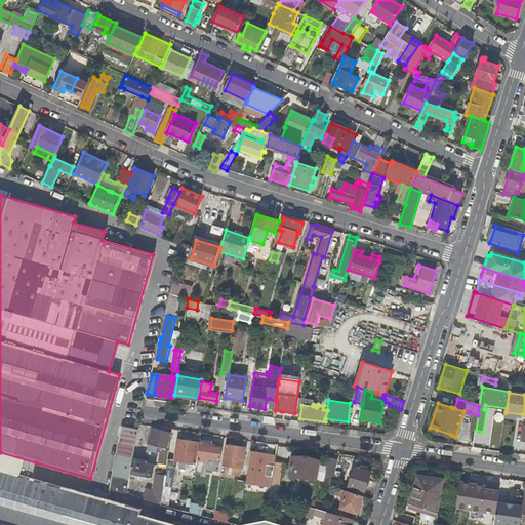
[(471,430),(476,431),(478,415),(468,412),(468,416),(473,417),(471,430)]
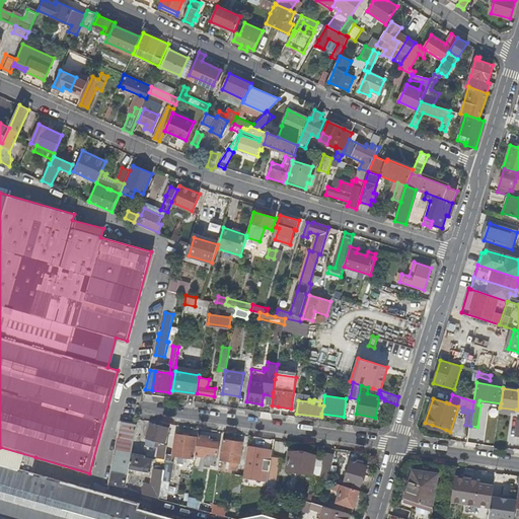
[(129,469),(132,453),(137,425),(121,421),(108,484),(126,488),(129,469)]
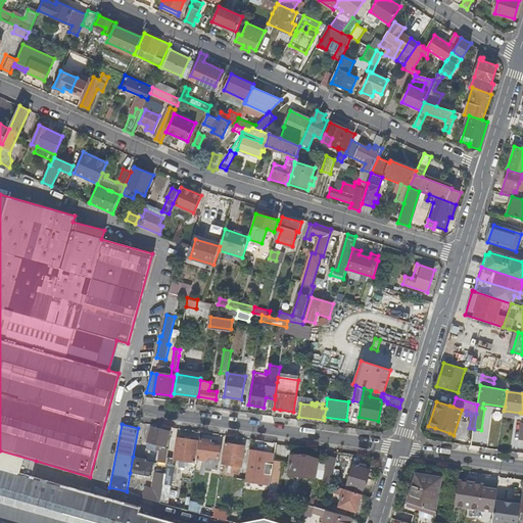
[(169,449),(171,439),(169,439),(171,431),(152,426),(147,442),(165,447),(165,448),(169,449)]
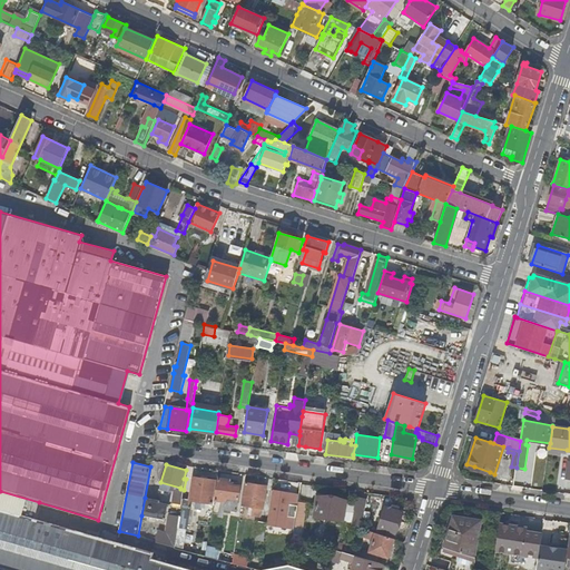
[(190,500),(194,478),(193,478),(186,477),(186,479),(184,492),(182,504),(189,505),(190,500)]
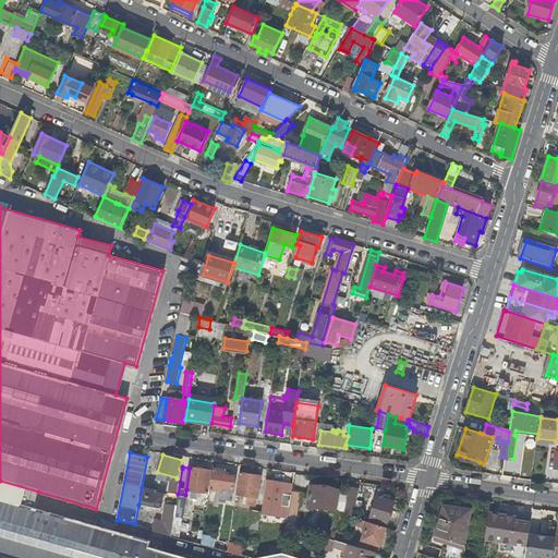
[(211,471),(190,468),(186,489),(194,492),(194,496),(199,497),(201,492),(207,493),(211,471)]
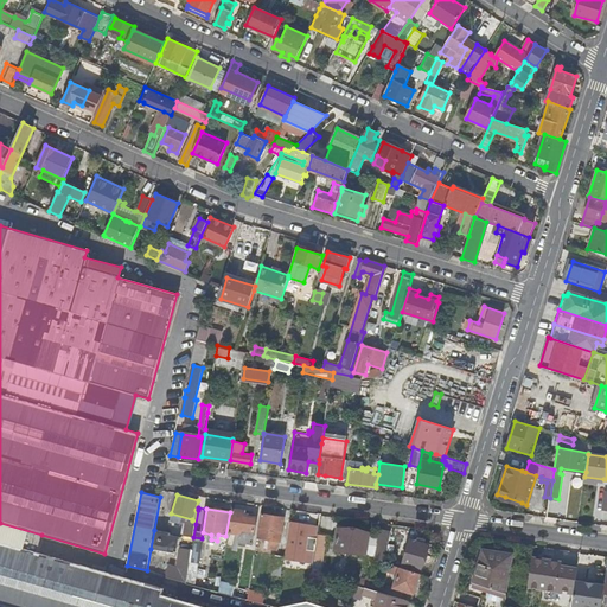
[(230,532),(228,532),(227,544),(247,548),(247,544),(253,545),(257,519),(246,517),(246,512),(234,510),(230,532)]
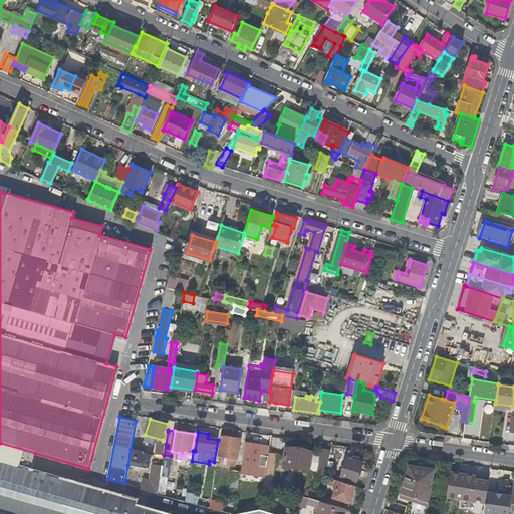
[(241,439),(223,436),(220,456),(227,457),(226,464),(237,465),(238,458),(241,439)]
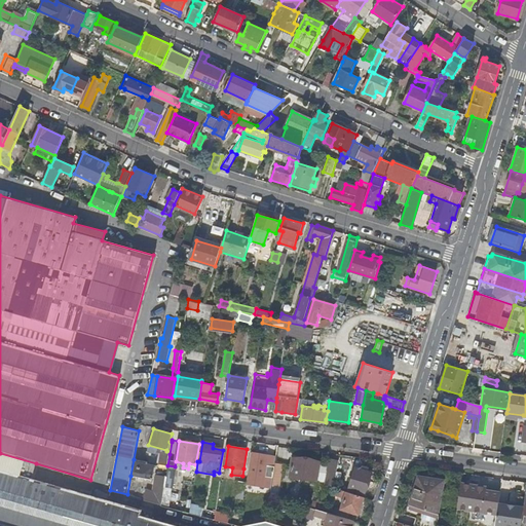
[(36,463),(0,453),(0,470),(32,479),(36,463)]
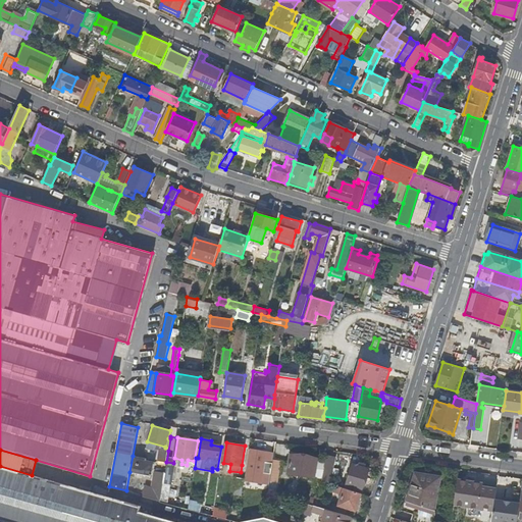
[(266,480),(270,480),(273,459),(274,453),(251,450),(248,471),(261,472),(267,473),(266,480)]
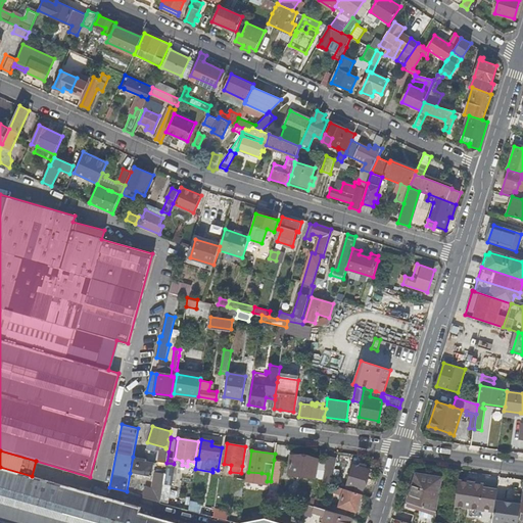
[(334,455),(327,453),(324,466),(332,468),(334,455)]
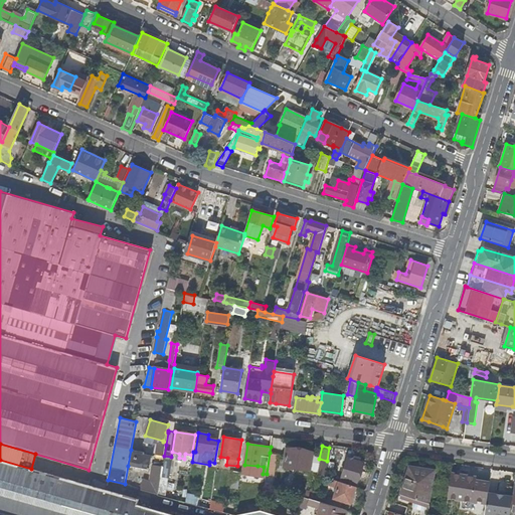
[(313,452),(287,449),(284,467),(311,471),(313,452)]
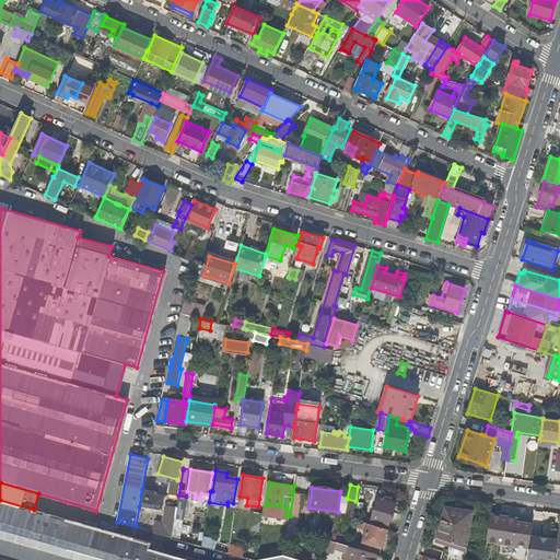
[(156,491),(142,489),(139,506),(163,511),(165,496),(155,494),(156,491)]
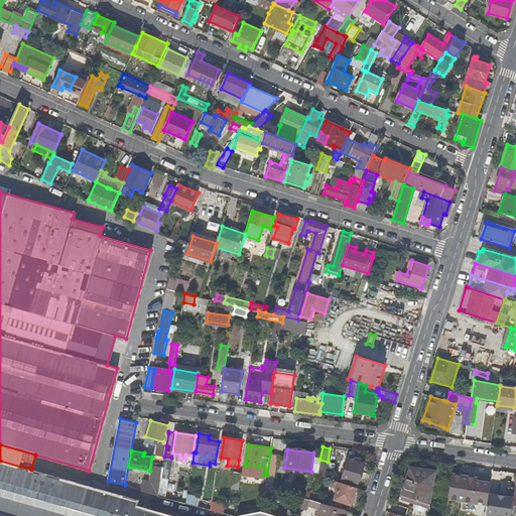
[(278,456),(270,454),(267,475),(265,486),(272,488),(278,456)]
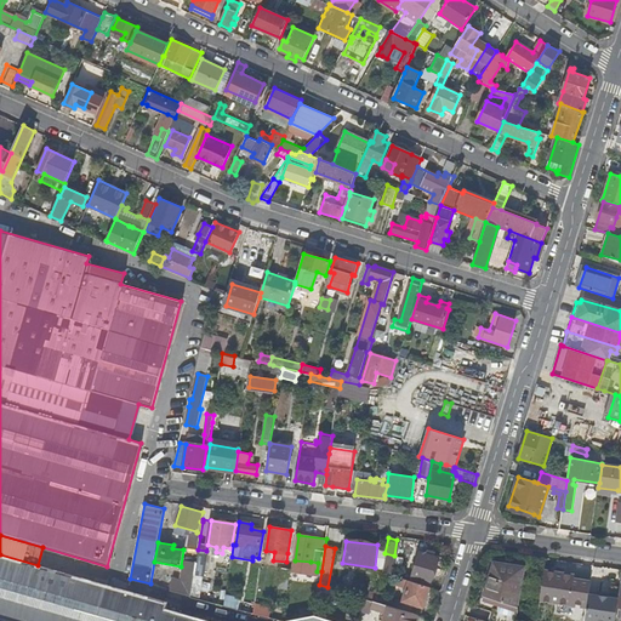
[(427,553),(420,552),(412,576),(431,582),(439,557),(434,556),(434,552),(428,550),(427,553)]
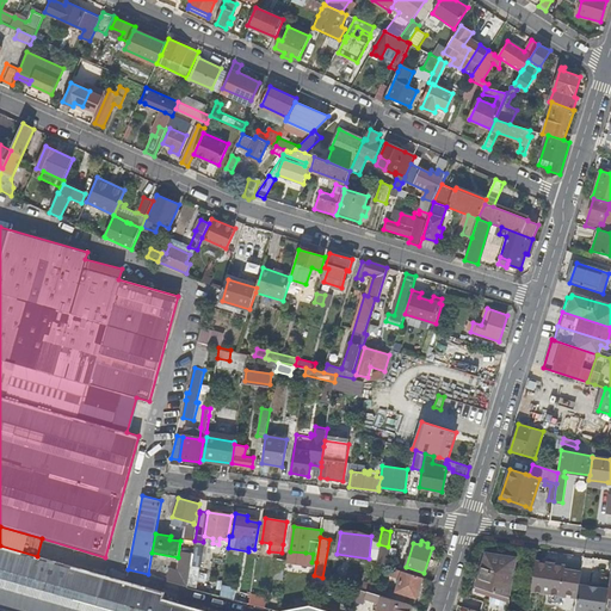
[(201,567),(204,544),(196,543),(192,566),(201,567)]
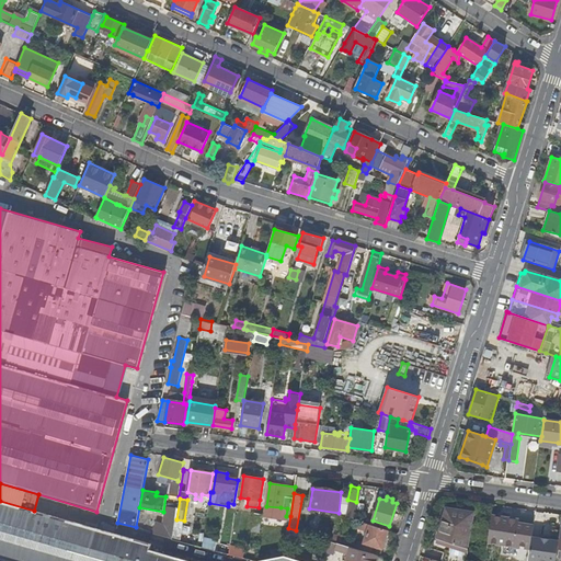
[(34,511),(0,501),(0,560),(3,560),(190,560),(149,549),(151,544),(34,511)]
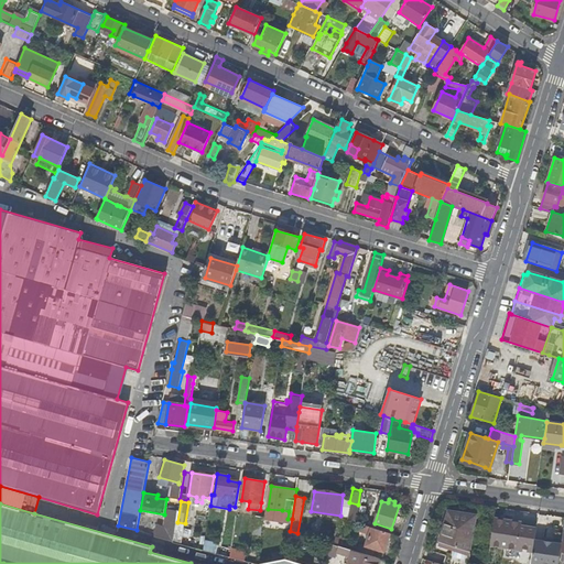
[(255,530),(262,531),(264,513),(257,511),(255,530)]
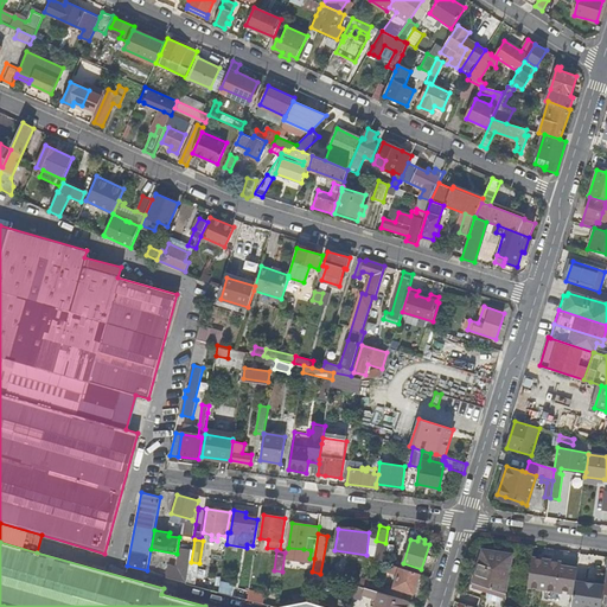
[(480,599),(478,606),(503,606),(512,555),(483,550),(470,595),(480,599)]
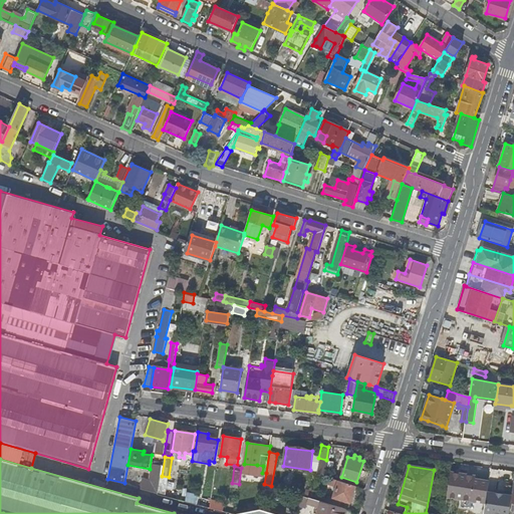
[(447,496),(461,498),(465,472),(460,471),(460,474),(451,473),(447,496)]
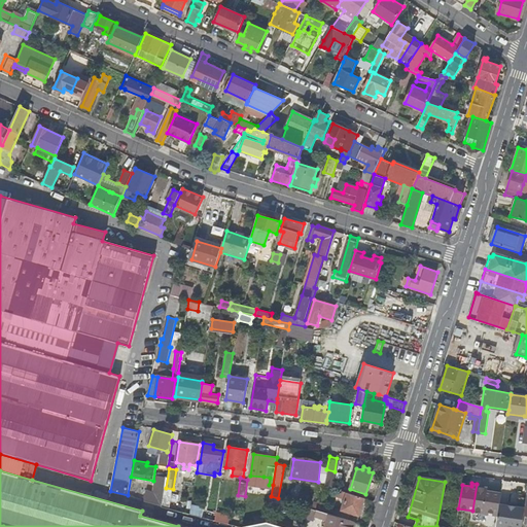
[(479,484),(477,484),(472,511),(484,513),(484,511),(498,514),(499,504),(501,493),(487,491),(488,488),(478,487),(479,484)]
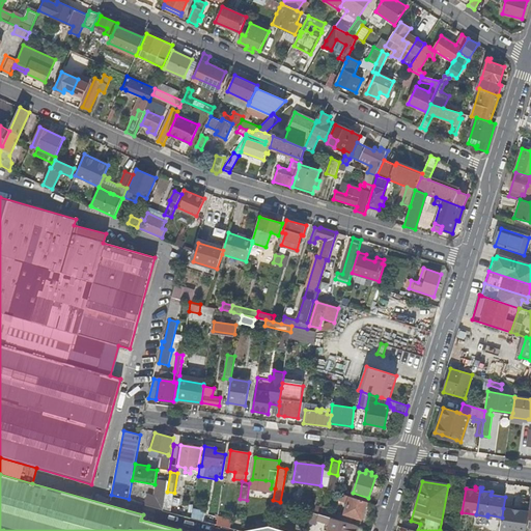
[(362,520),(367,502),(341,494),(340,499),(348,502),(344,513),(352,516),(362,520)]
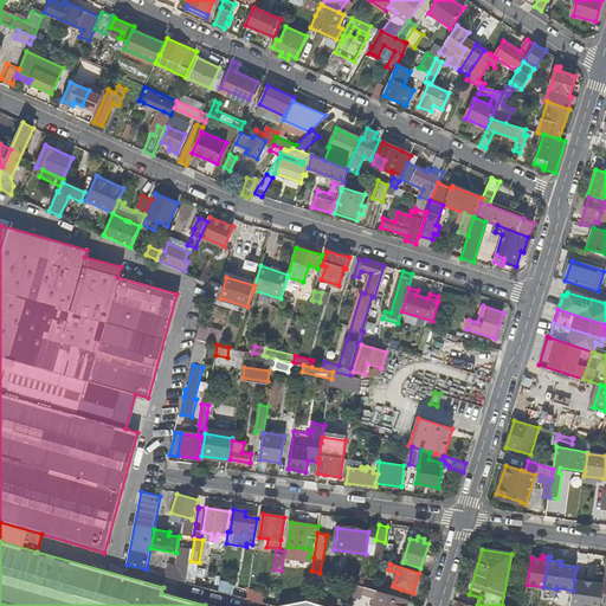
[(197,566),(189,565),(186,582),(195,585),(197,574),(195,574),(197,566)]
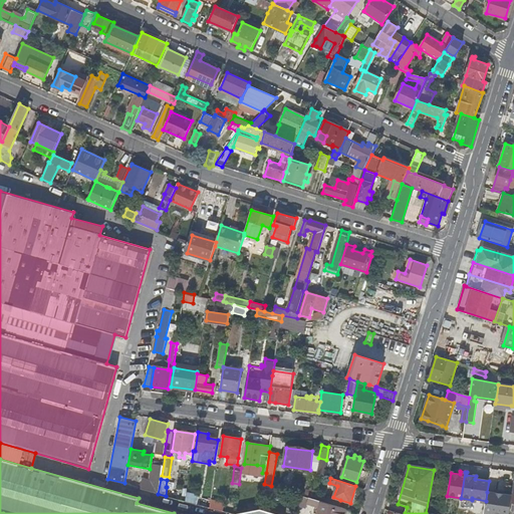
[(306,489),(303,496),(308,497),(312,499),(313,491),(306,489)]
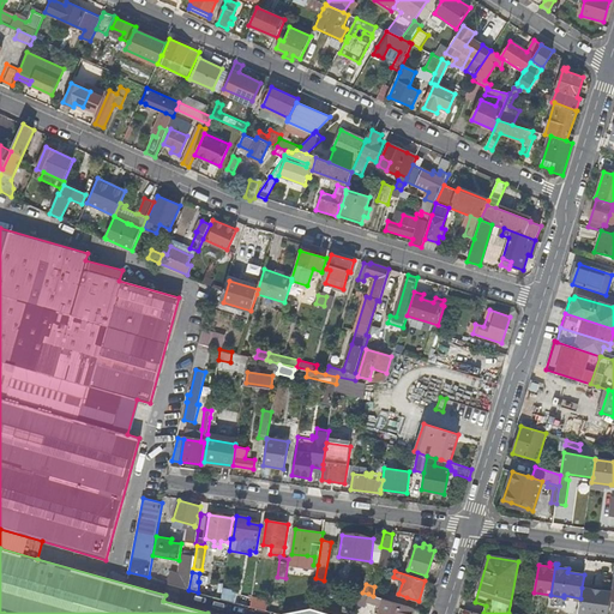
[(392,591),(374,587),(373,596),(389,601),(392,591)]
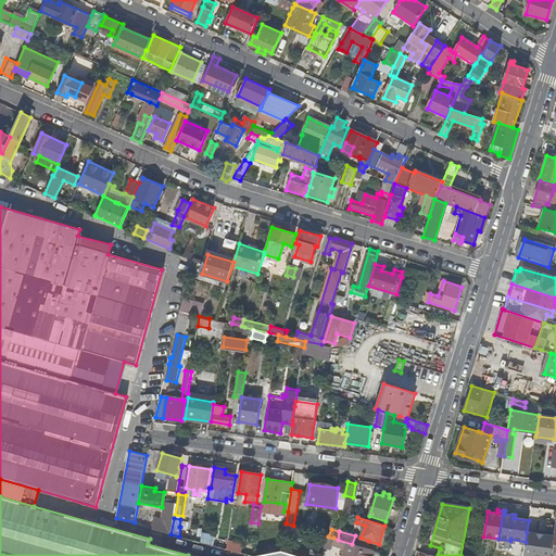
[(526,542),(523,555),(551,555),(554,535),(527,532),(526,542)]
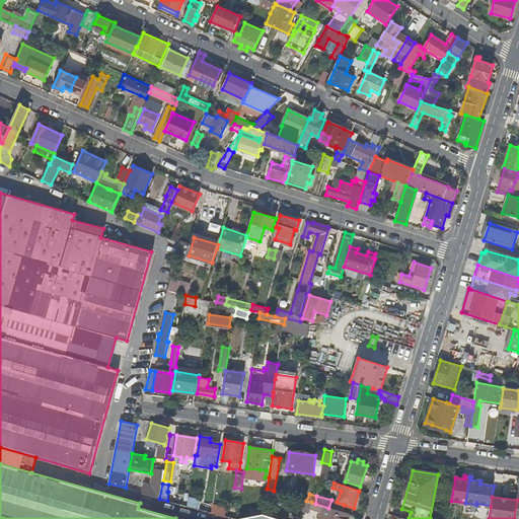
[(337,502),(331,500),(328,508),(342,512),(344,505),(337,502)]
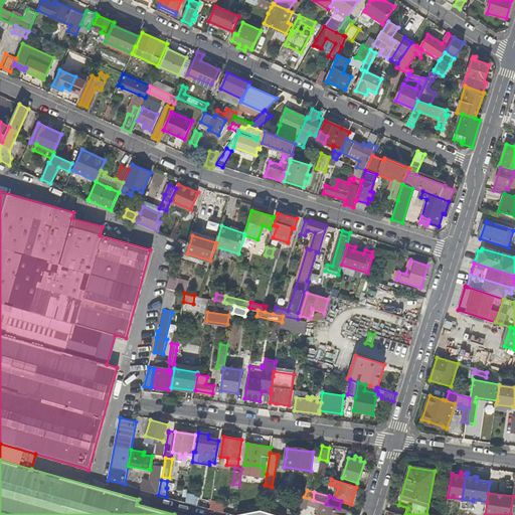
[(209,504),(186,498),(185,502),(209,507),(209,504)]
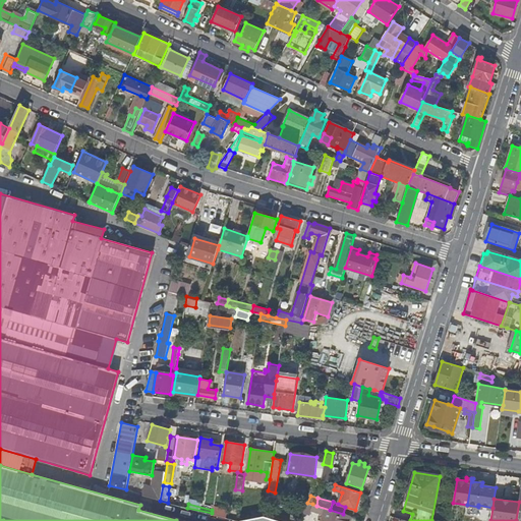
[(348,520),(350,516),(343,514),(330,510),(316,506),(312,504),(310,510),(323,514),(321,520),(323,520),(348,520)]
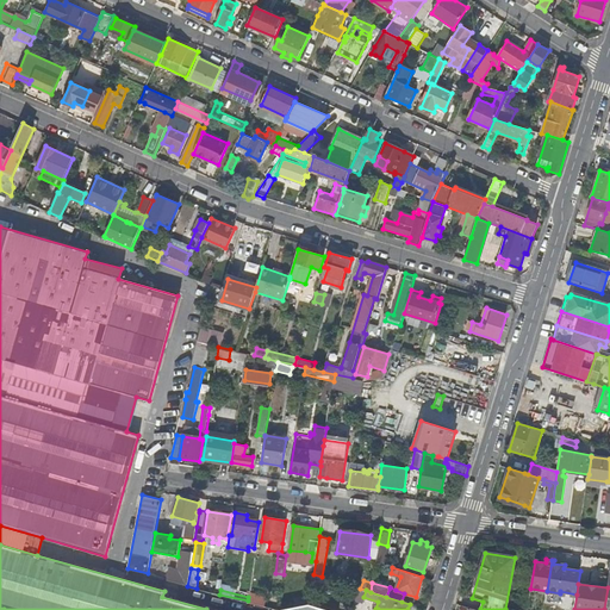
[(251,593),(249,604),(265,608),(267,597),(251,593)]
